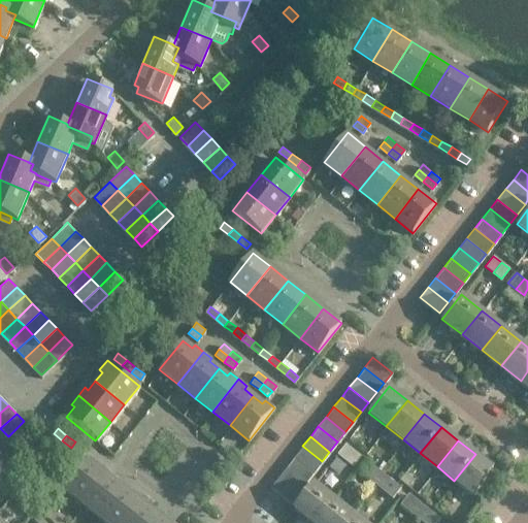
[(75,442),(71,448),(79,455),(84,449),(75,442)]
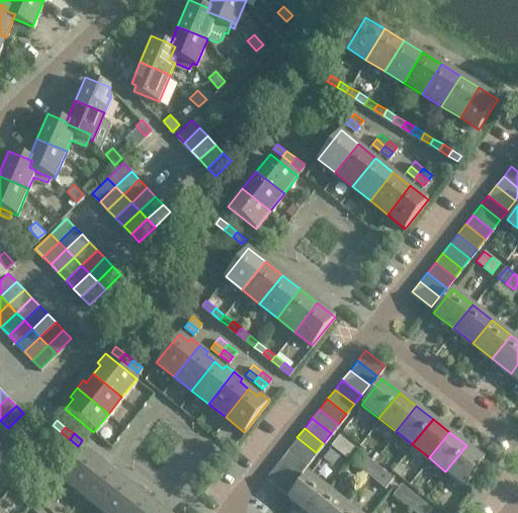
[(339,450),(347,439),(339,433),(331,444),(339,450)]
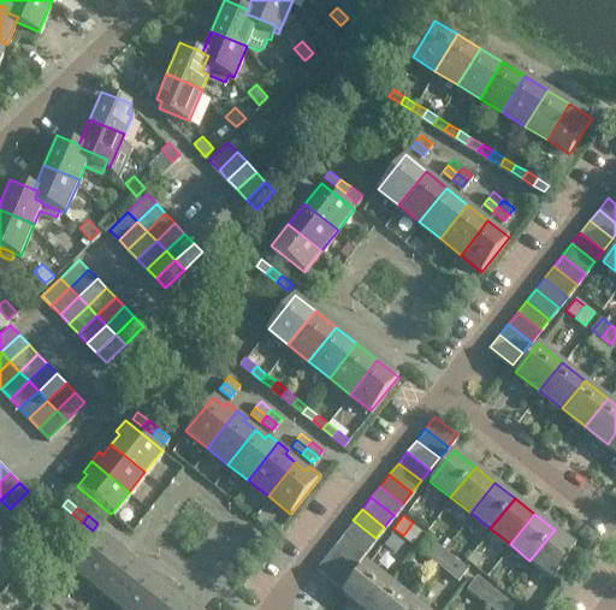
[(344,532),(366,550),(375,538),(353,520),(344,532)]
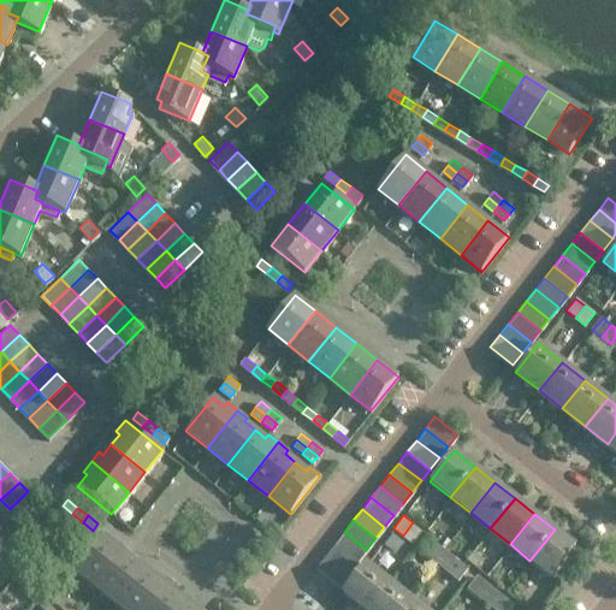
[(9,539),(18,529),(21,527),(15,522),(3,533),(9,539)]
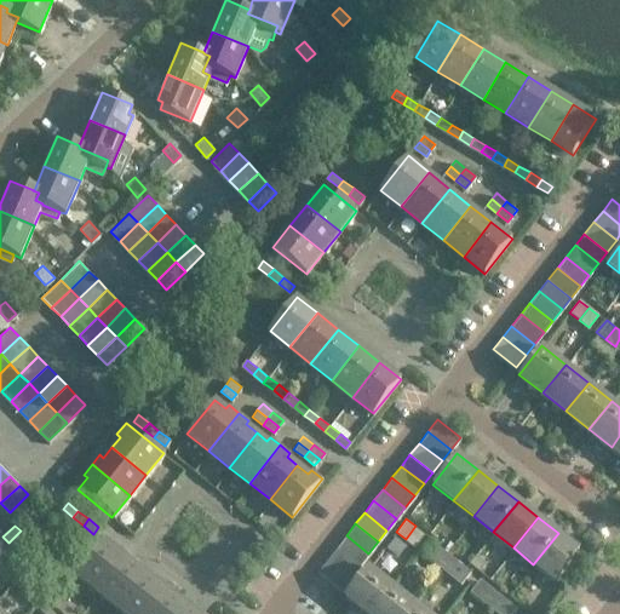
[(415,526),(406,539),(414,546),(424,533),(415,526)]
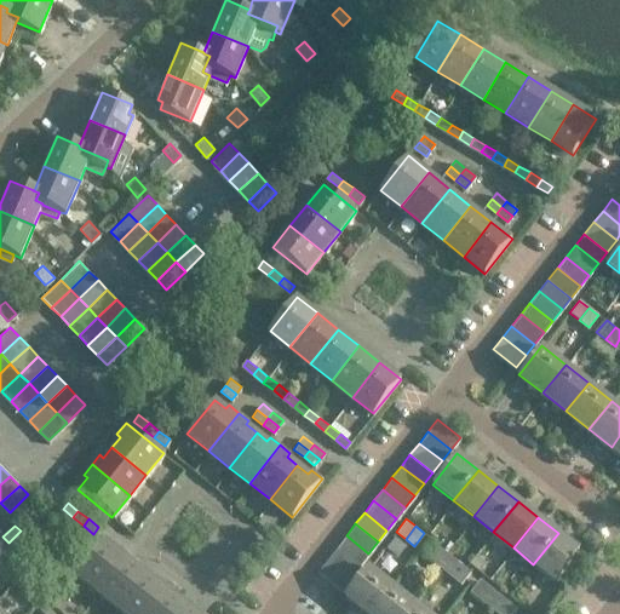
[(18,533),(9,543),(11,544),(10,545),(15,549),(24,539),(18,533)]
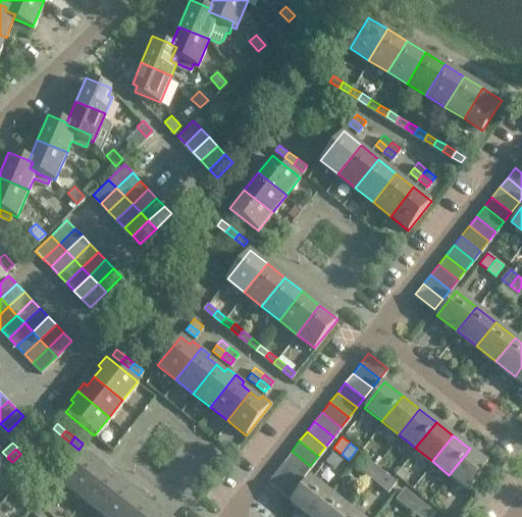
[(487,462),(470,449),(449,475),(467,488),(487,462)]
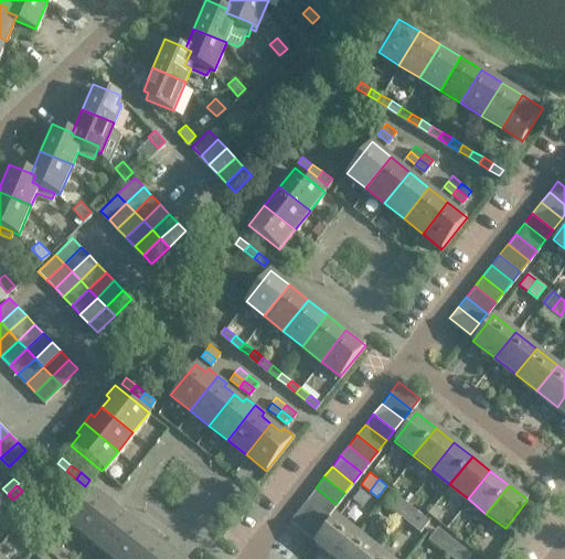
[(307,497),(328,514),(336,504),(316,487),(307,497)]
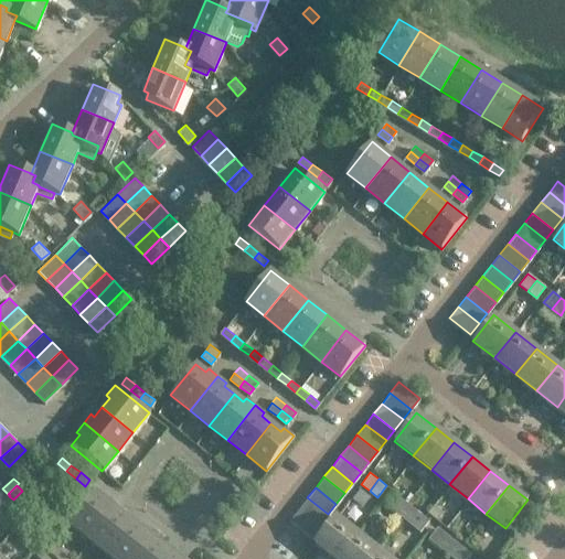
[(89,538),(117,504),(107,496),(105,500),(94,492),(70,523),(89,538)]
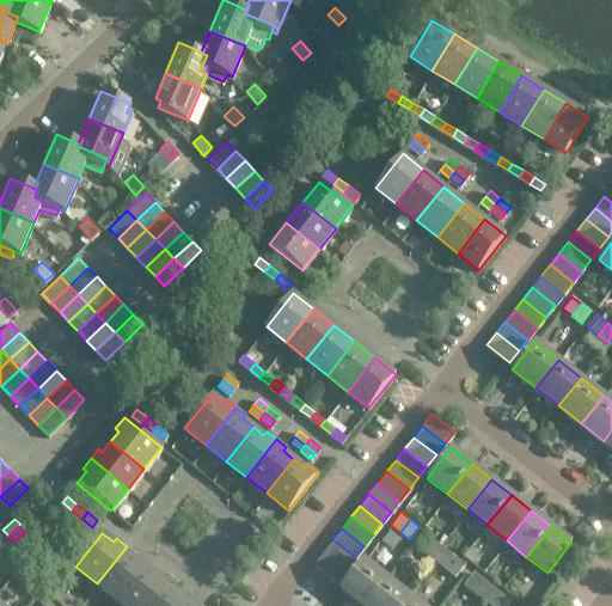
[(427,554),(438,540),(428,533),(418,545),(427,554)]
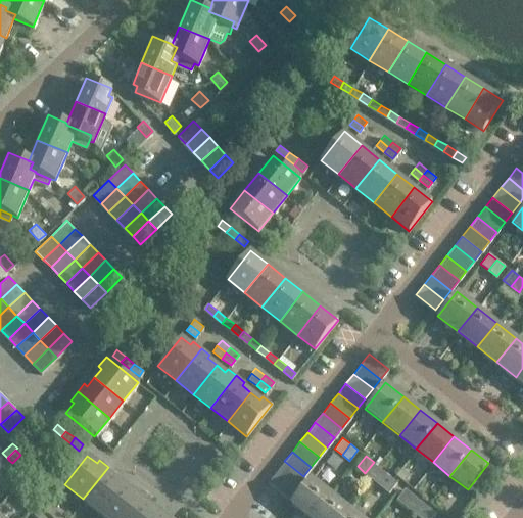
[(277,471),(295,486),(303,476),(284,461),(277,471)]
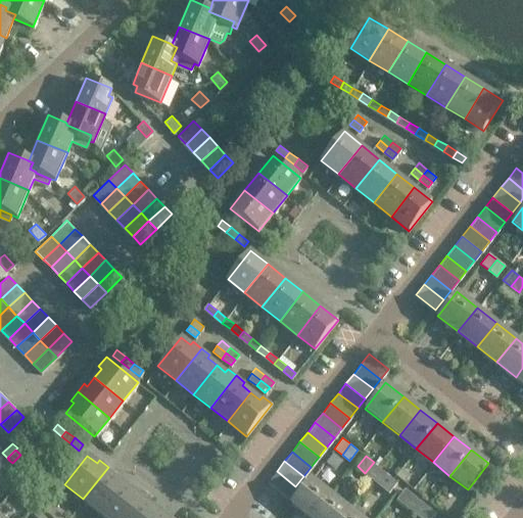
[(374,462),(365,473),(373,479),(381,468),(374,462)]
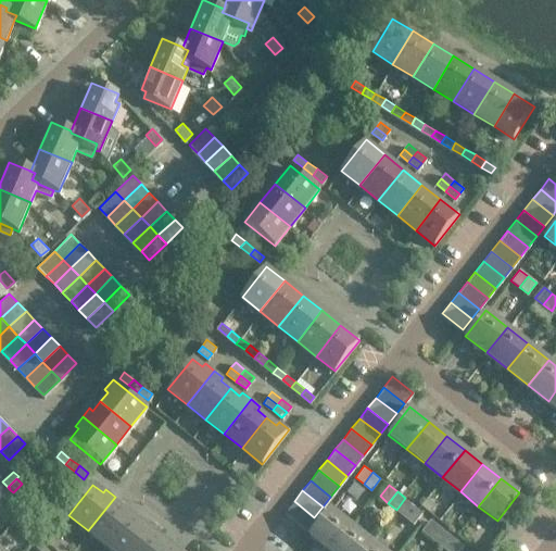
[(105,546),(130,514),(121,506),(124,503),(115,497),(88,530),(105,546)]
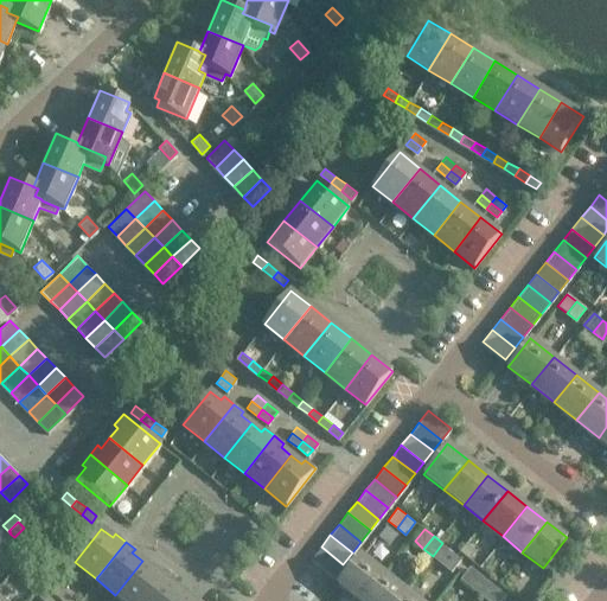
[(442,563),(452,551),(442,543),(433,556),(442,563)]
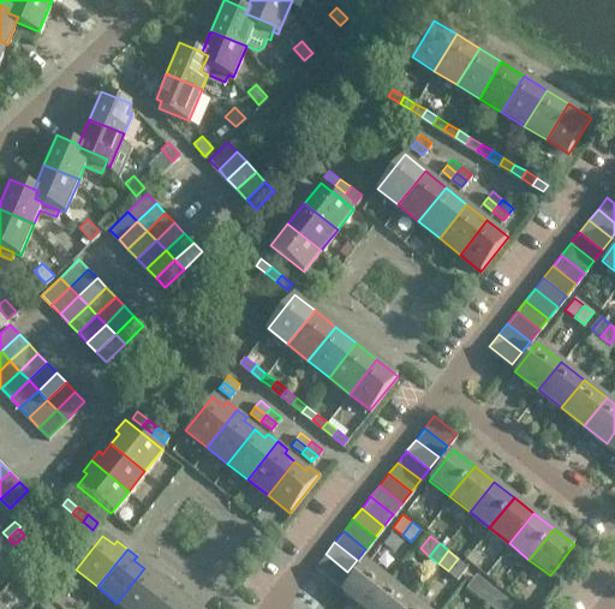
[(338,584),(347,572),(326,554),(316,566),(338,584)]
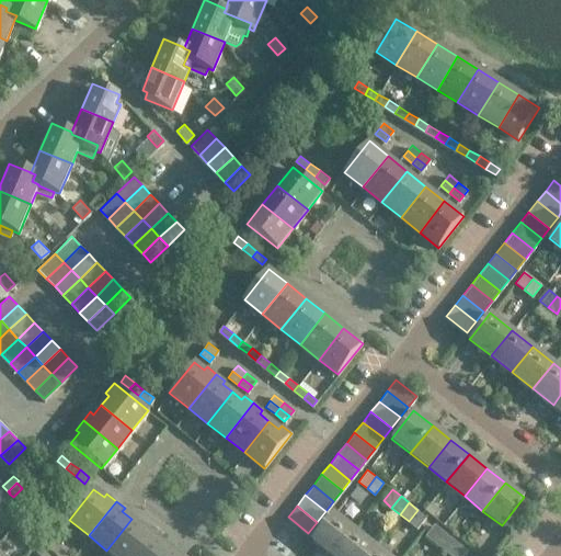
[(351,506),(343,515),(354,524),(362,513),(351,506)]
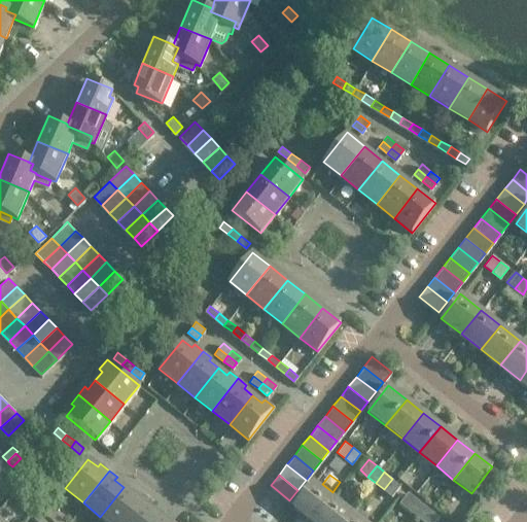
[(392,479),(384,489),(392,495),(400,485),(392,479)]
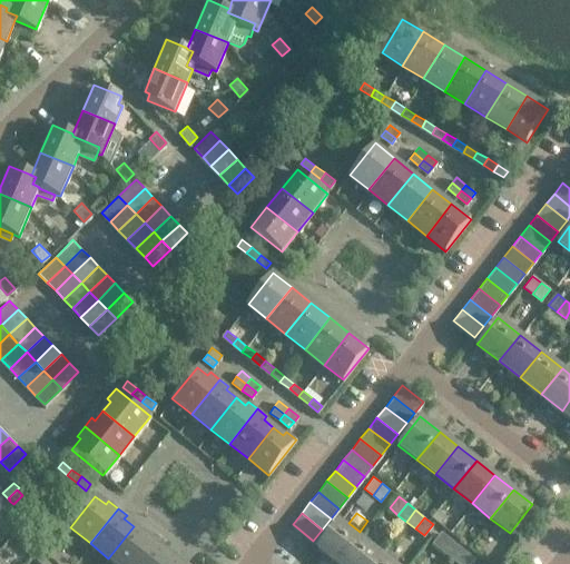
[(337,521),(316,547),(337,563),(338,563),(360,537),(337,521)]
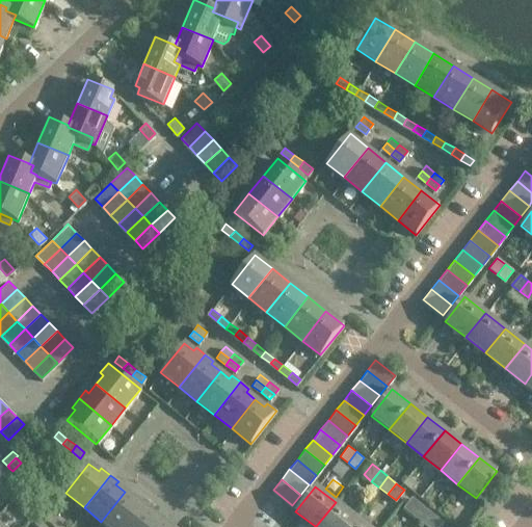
[(108,526),(125,526),(144,502),(136,496),(134,499),(125,492),(101,522),(108,526)]
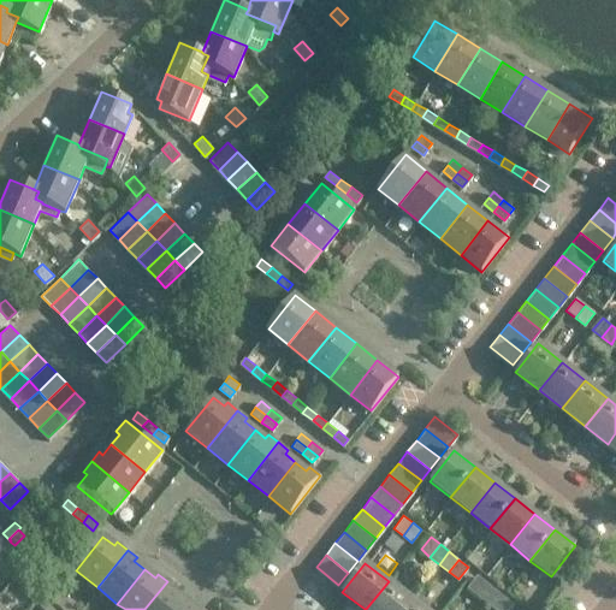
[(23,586),(29,580),(21,570),(15,576),(23,586)]
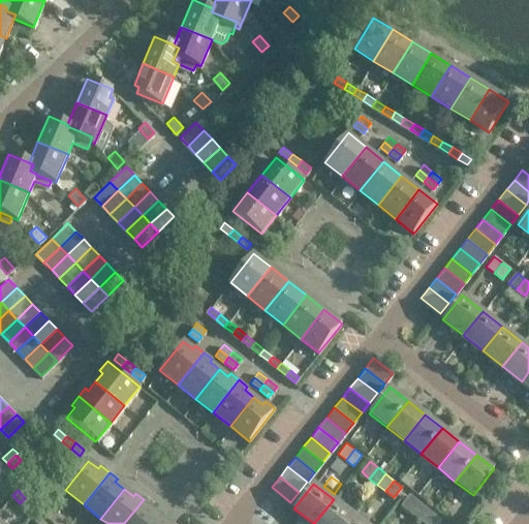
[(407,510),(416,498),(408,492),(400,502),(407,510)]
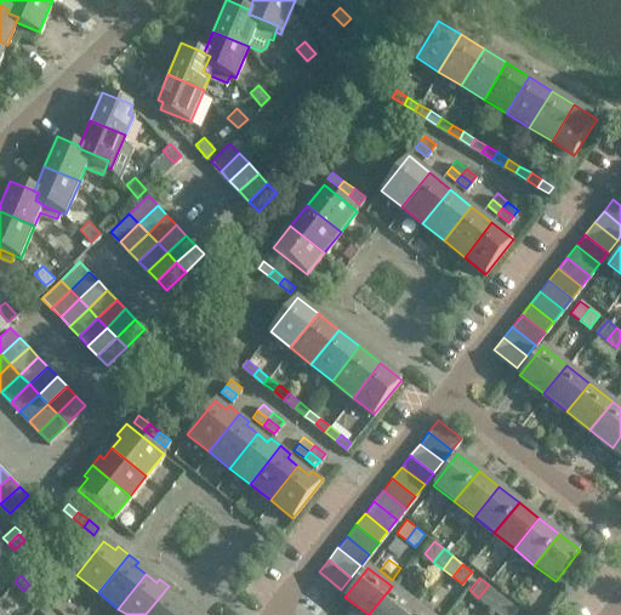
[(32,601),(38,594),(29,585),(23,591),(32,601)]
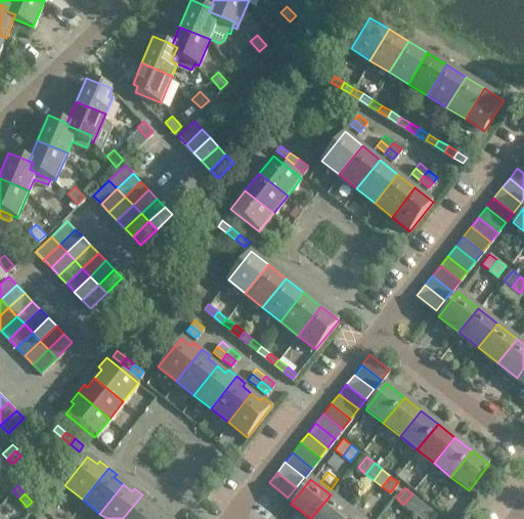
[(412,493),(403,505),(411,511),(420,500),(412,493)]
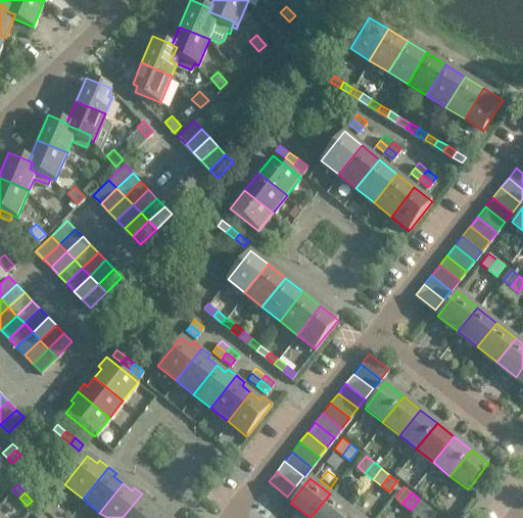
[(151,517),(157,511),(148,504),(151,501),(142,493),(123,517),(151,517)]
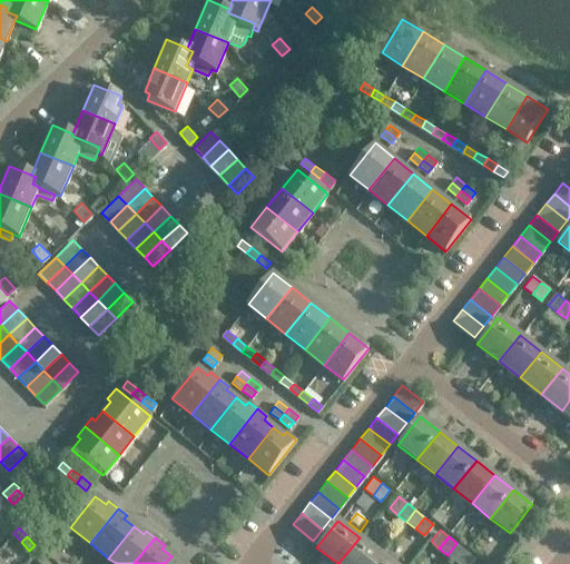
[(360,537),(338,563),(372,563),(380,554),(360,537)]
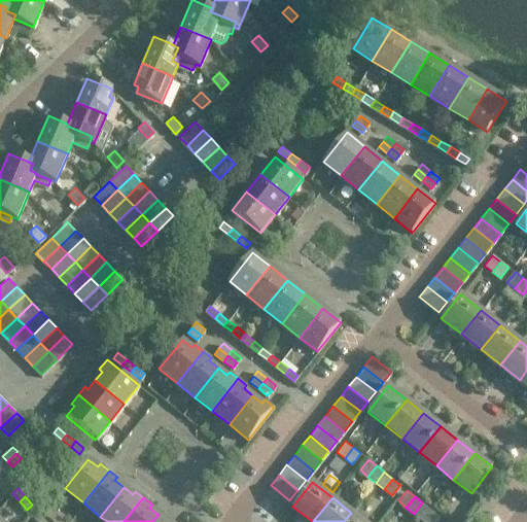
[(422,520),(430,510),(422,502),(414,514),(422,520)]
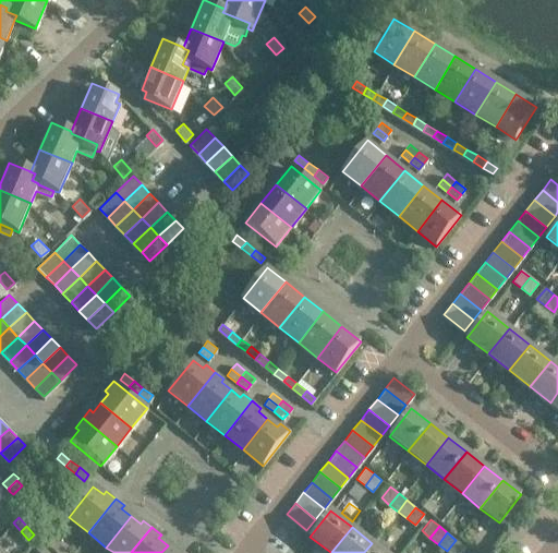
[(37,549),(43,543),(34,535),(28,540),(37,549)]
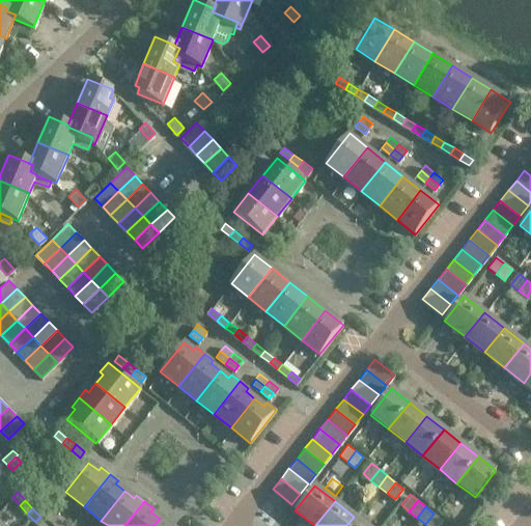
[(53,524),(58,519),(51,510),(46,516),(53,524)]
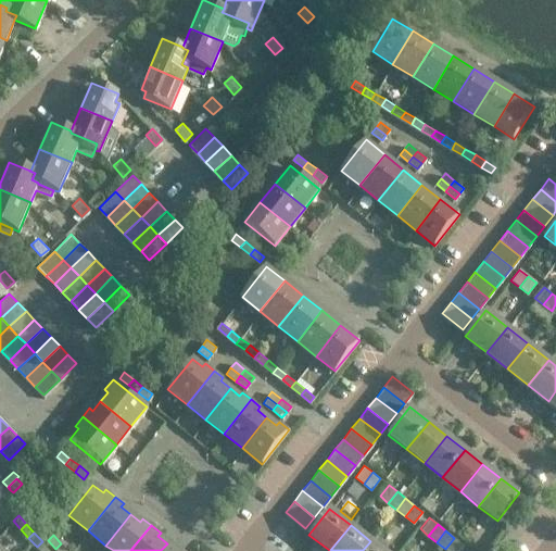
[(454,538),(445,549),(447,550),(456,550),(463,545),(454,538)]
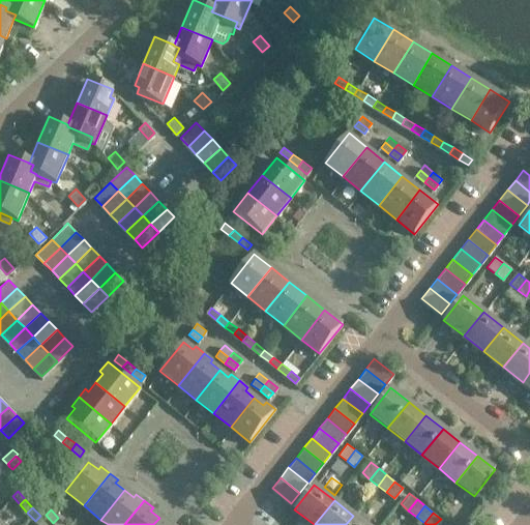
[(40,516),(35,521),(38,524),(47,524),(48,524),(40,516)]
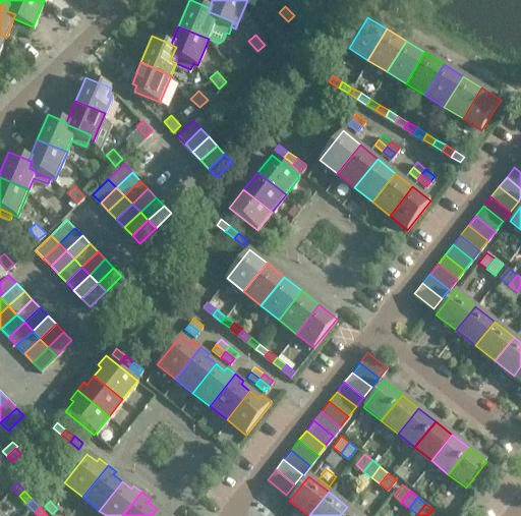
[(358,515),(347,507),(340,515),(358,515)]
